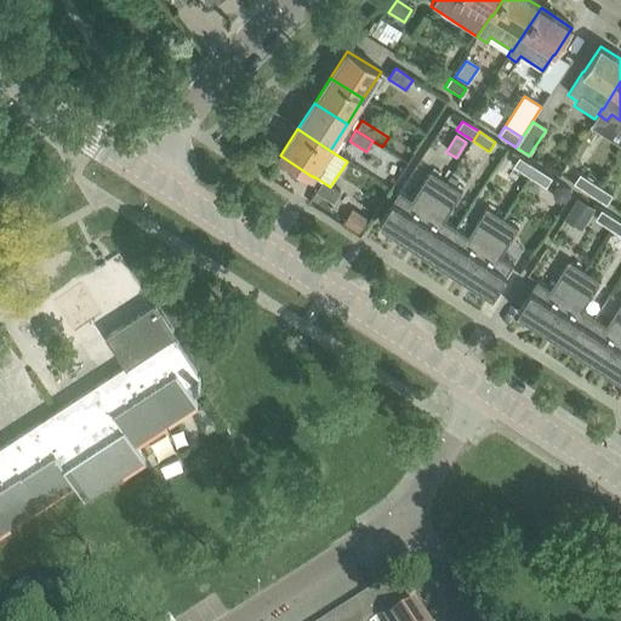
[(529,177),(535,169),(518,158),(512,167),(529,177)]
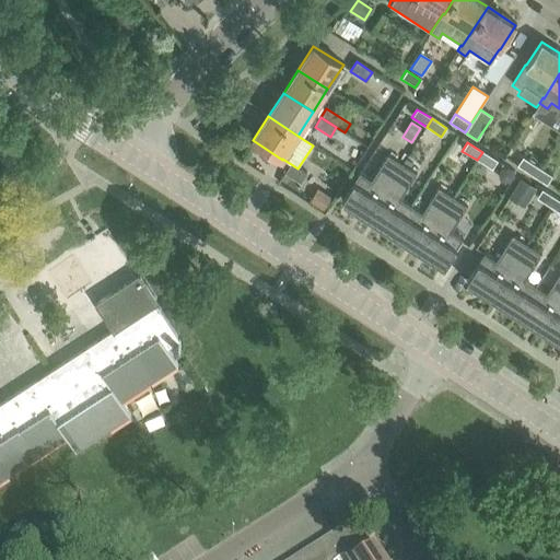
[(482,152),(477,160),(492,170),(498,161),(482,152)]
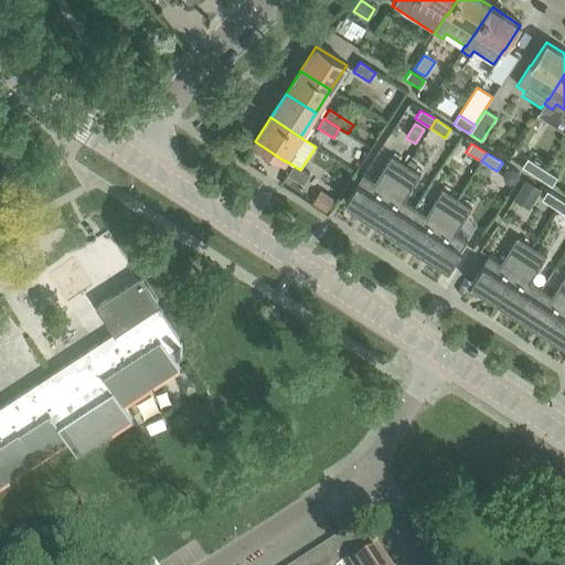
[(370,221),(405,166),(391,157),(374,182),(362,174),(344,203),(370,221)]
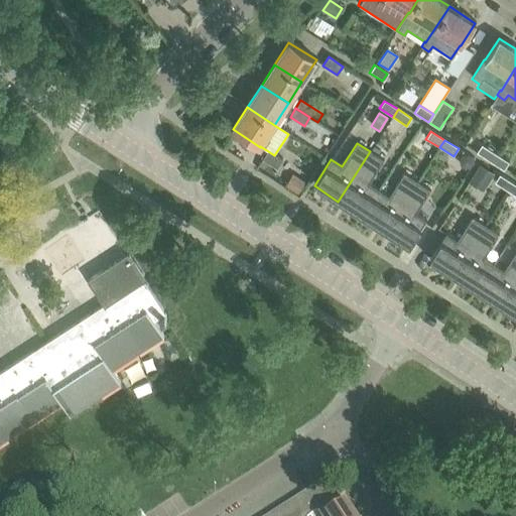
[(476,152),(489,161),(494,153),(481,145),(476,152)]
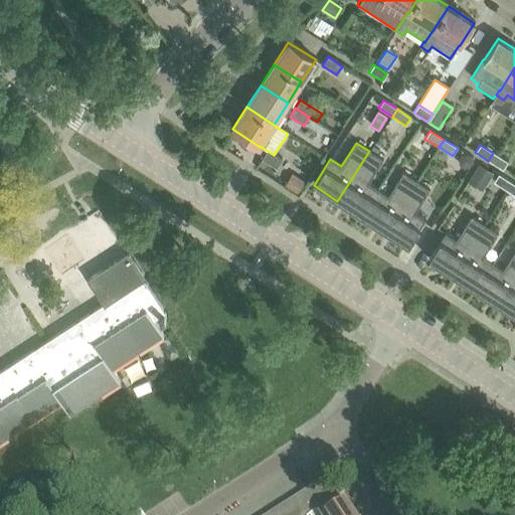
[(262,159),(276,168),(282,160),(274,155),(268,151),(262,159)]
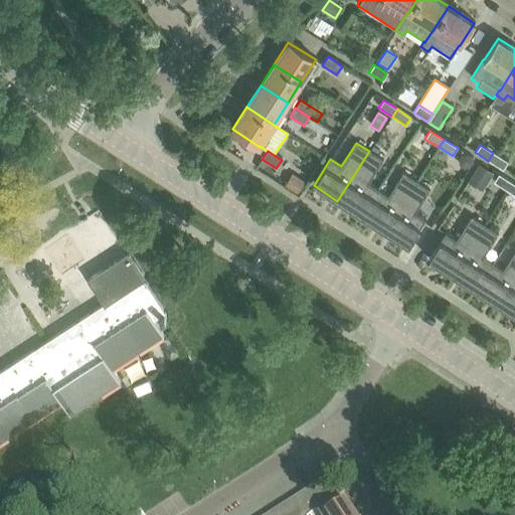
[(369,151),(337,201),(361,216),(377,190),(367,183),(382,160),(369,151)]
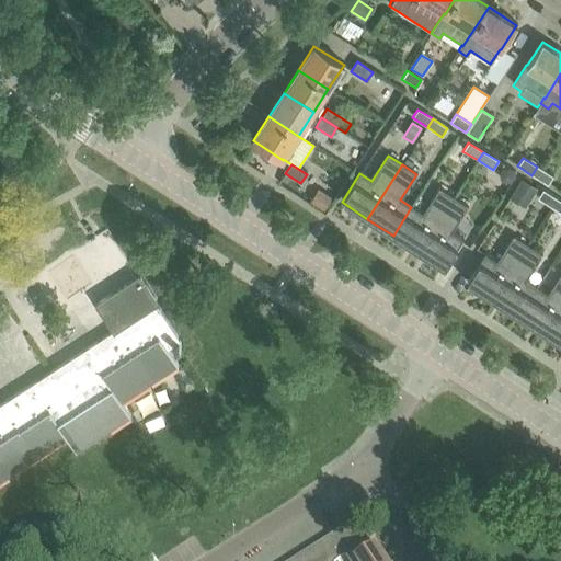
[(552,176),(537,167),(531,175),(547,185),(552,176)]
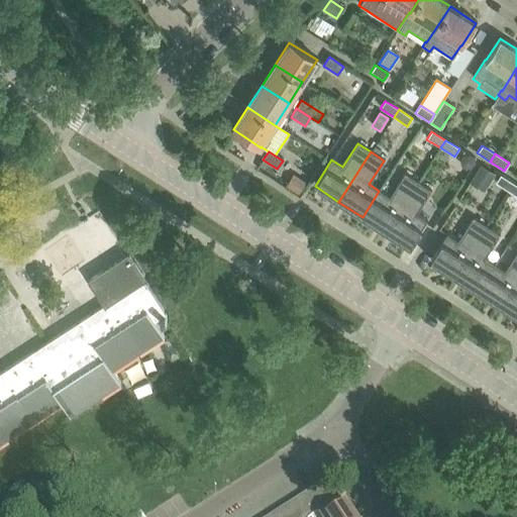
[(481,166),(473,179),(487,187),(495,175),(493,174),(481,166)]
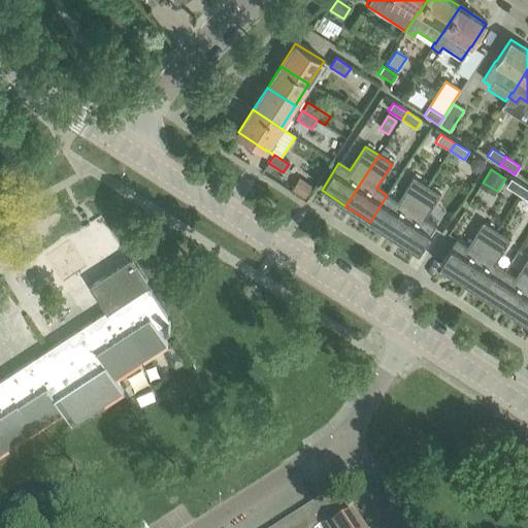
[(387,195),(370,222),(394,237),(427,186),(413,177),(397,201),(387,195)]
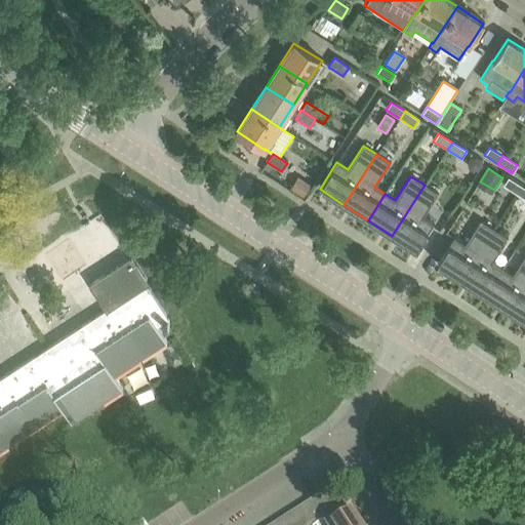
[(297,177),(289,190),(303,198),(311,186),(297,177)]
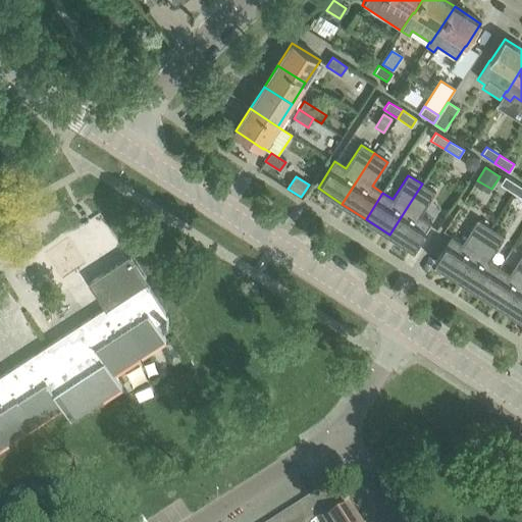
[(514,194),(519,186),(505,176),(500,185),(514,194)]
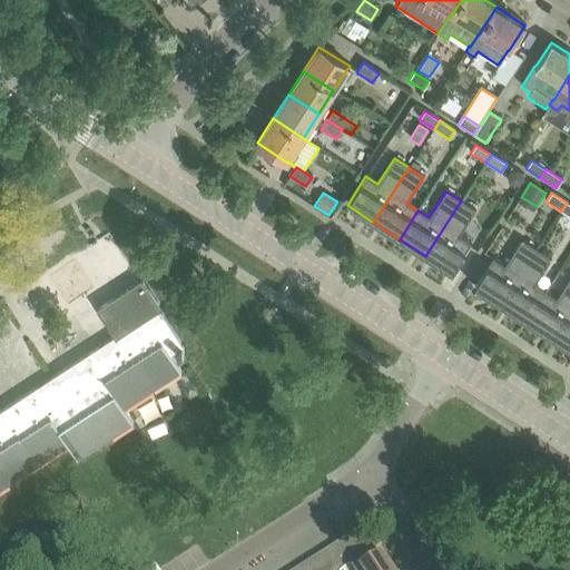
[(461,200),(425,256),(452,273),(470,244),(459,236),(475,210),(461,200)]
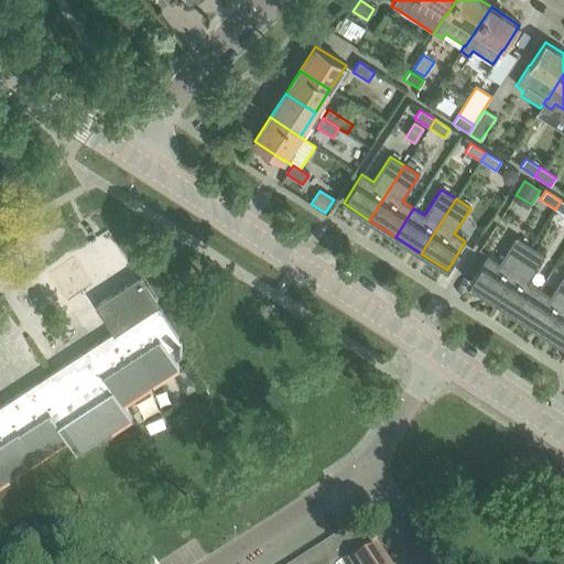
[(469,284),(496,301),(530,247),(516,238),(499,263),(487,256),(469,284)]
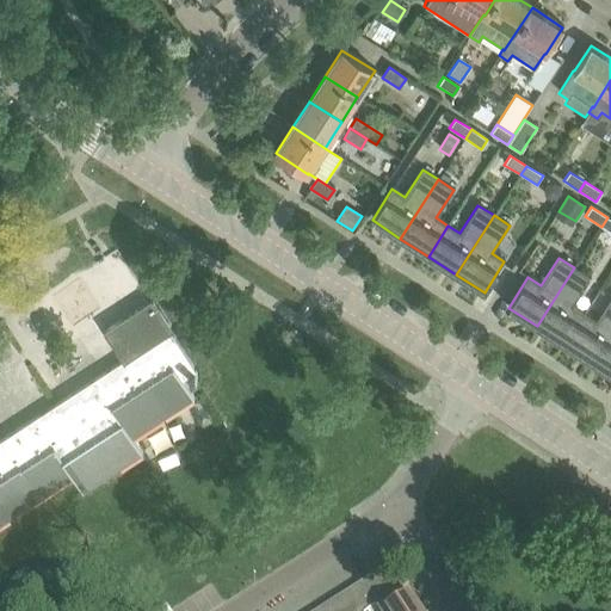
[(574,267),(537,326),(565,344),(584,314),(572,306),(590,278),(574,267)]
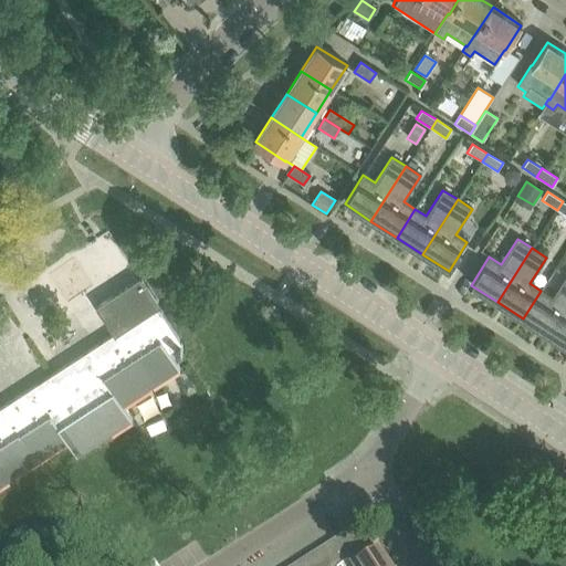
[(523,318),(548,335),(565,307),(565,275),(552,297),(541,291),(523,318)]
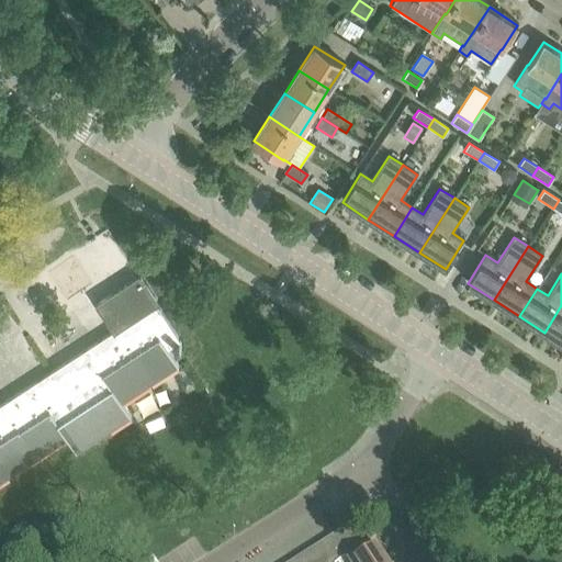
[(0,482),(66,439),(78,457),(133,420),(122,403),(178,366),(167,349),(173,345),(176,349),(181,346),(178,341),(179,341),(156,305),(159,303),(141,276),(94,305),(112,333),(0,405),(0,482)]
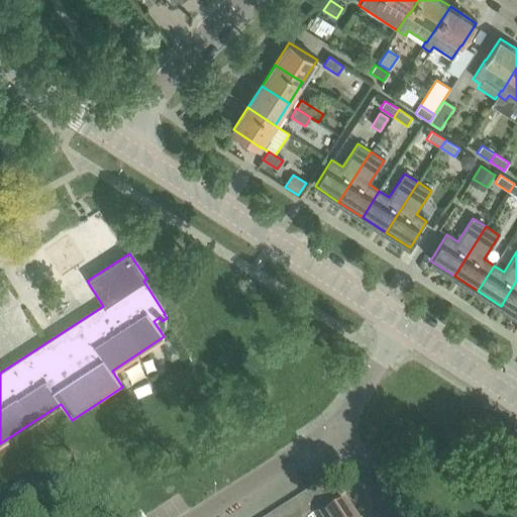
[(516,281),(501,306),(516,316),(516,281)]
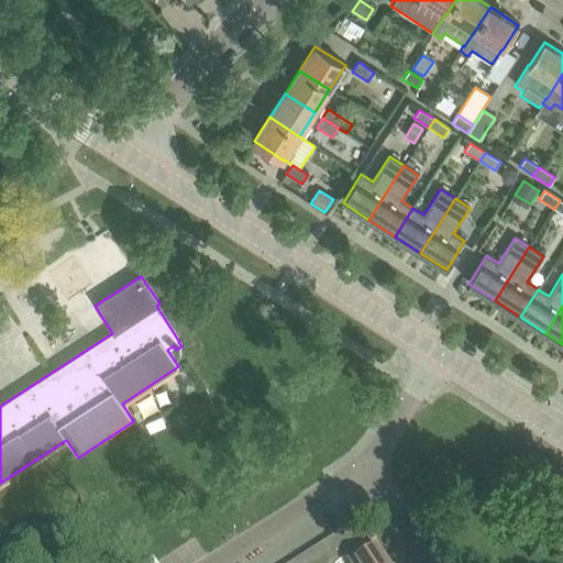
[(333,538),(346,560),(341,562),(384,562),(375,549),(363,556),(345,530),(333,538)]
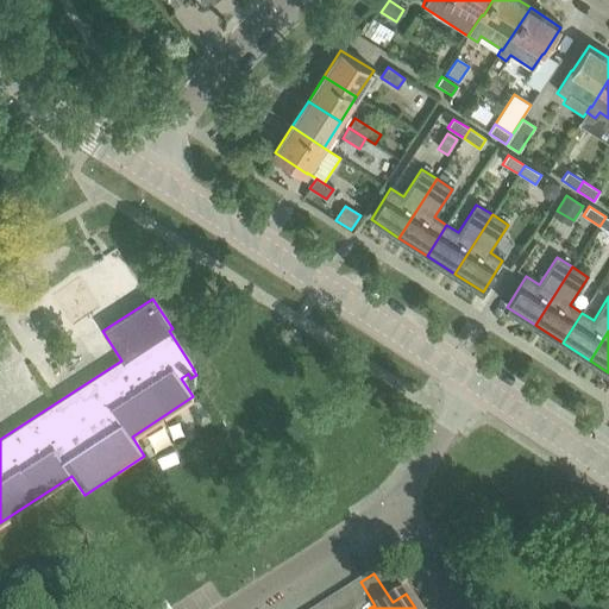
[(347,590),(359,608),(369,608),(375,606),(360,582),(347,590)]
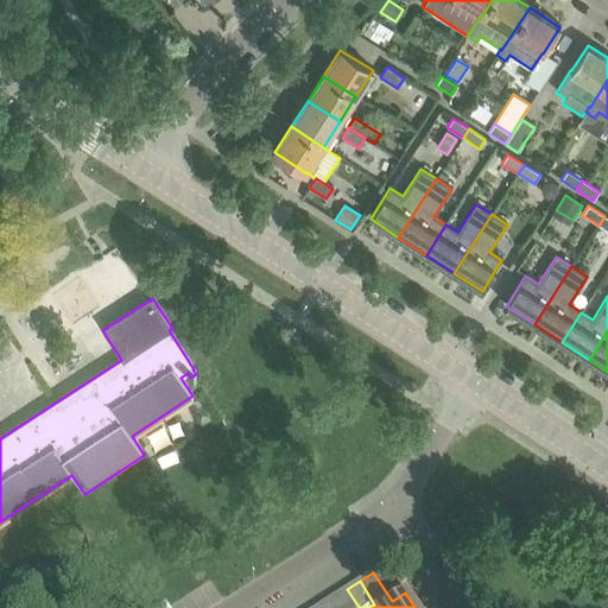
[(341,607),(359,607),(347,589),(335,596),(341,607)]
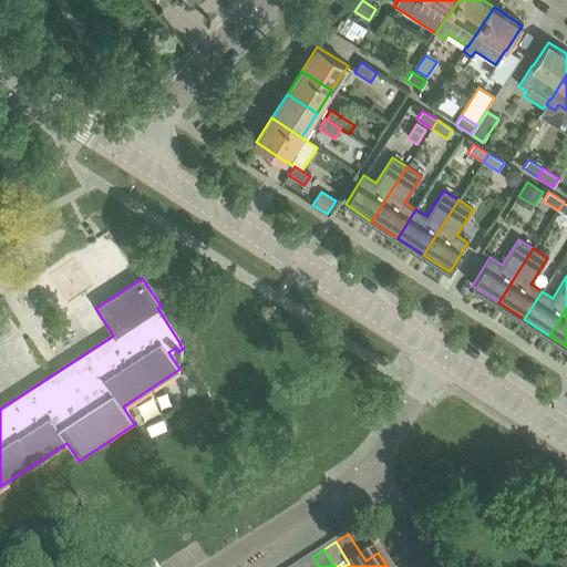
[(300,564),(302,566),(318,566),(312,556),(300,564)]
